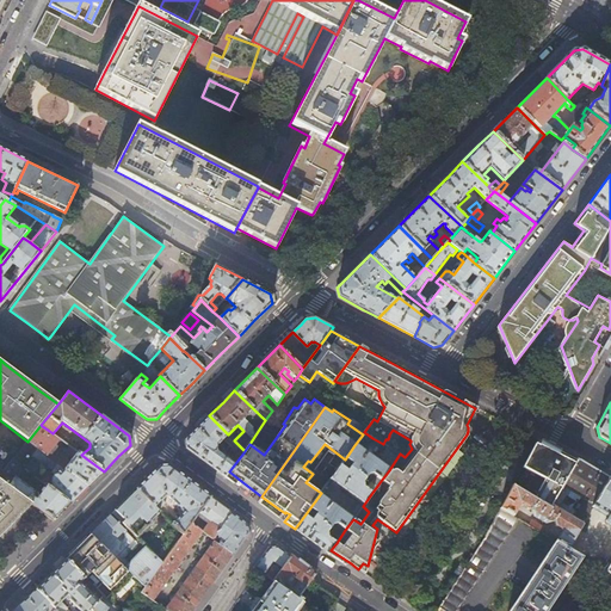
[(186,449),(201,460),(224,477),(229,471),(245,451),(234,440),(228,434),(209,415),(197,427),(185,439),(186,449)]
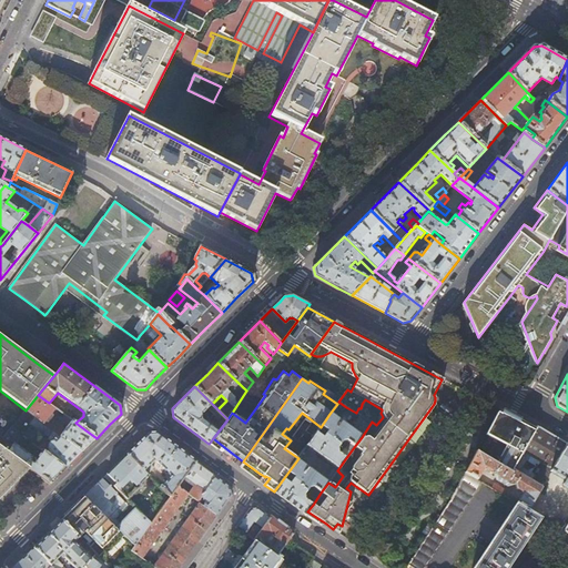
[(56,408),(49,403),(38,395),(26,411),(82,453),(89,446),(97,438),(75,423),(70,418),(62,413),(60,416),(62,418),(61,421),(69,426),(64,432),(48,419),(56,408)]
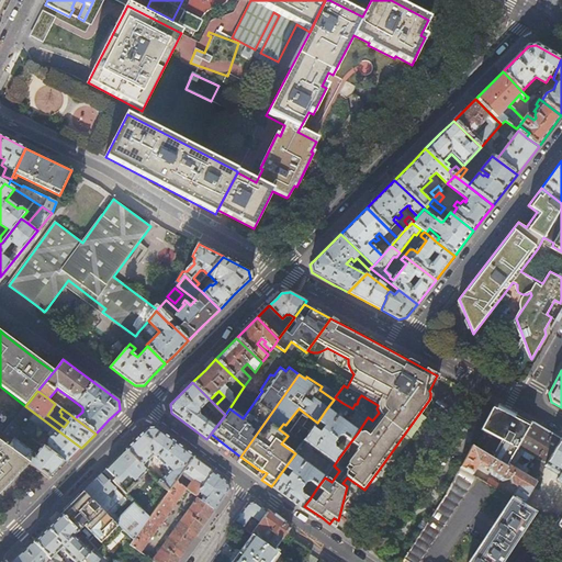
[(57,406),(62,408),(69,414),(71,411),(60,403),(57,406)]
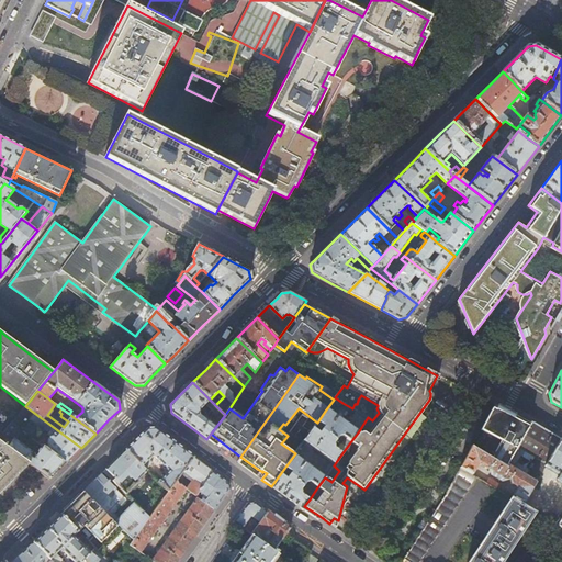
[(25,406),(12,423),(21,429),(30,419),(53,438),(52,439),(51,439),(49,439),(48,440),(48,441),(48,442),(48,444),(49,445),(46,449),(65,463),(81,448),(25,406)]
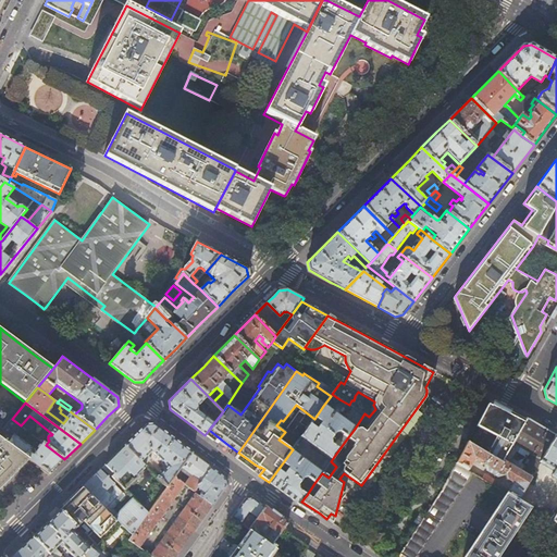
[(502,463),(512,444),(527,421),(505,409),(493,403),(490,404),(487,406),(477,426),(496,436),(486,455),(502,463)]
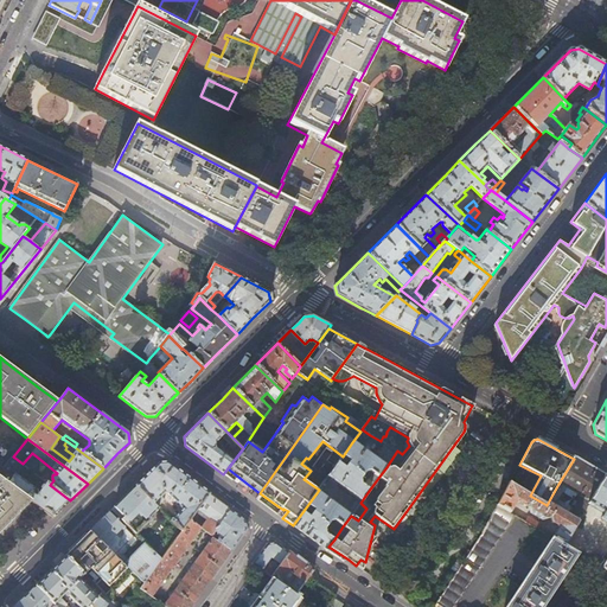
[(352,442),(343,457),(350,461),(346,465),(339,461),(331,472),(328,477),(358,499),(356,503),(355,503),(350,510),(350,512),(349,515),(319,490),(293,525),(308,537),(326,550),(328,547),(334,540),(326,534),(325,529),(331,522),(336,521),(343,526),(351,516),(360,503),(369,491),(362,486),(360,481),(366,473),(370,473),(378,478),(387,467),(352,442)]
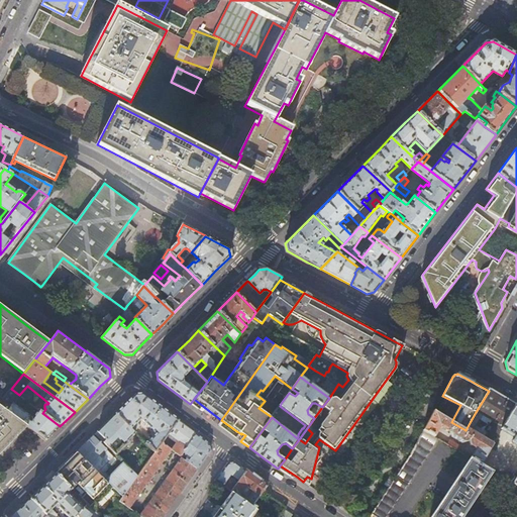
[(0,402),(0,405),(28,426),(42,437),(46,440),(53,434),(60,426),(42,413),(38,410),(30,421),(28,419),(29,417),(29,416),(12,404),(19,395),(11,389),(0,402)]
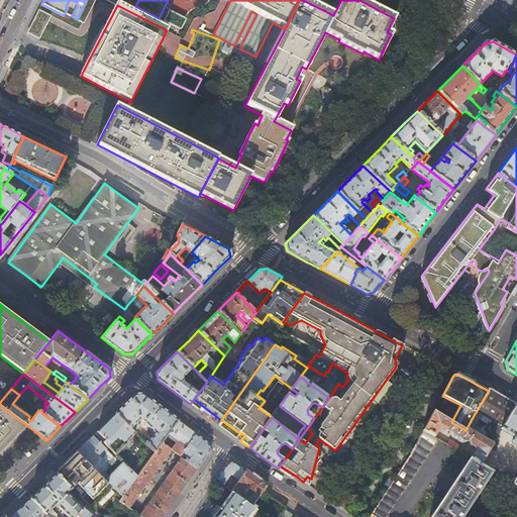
[(515,403),(490,389),(489,391),(476,412),(501,427),(515,403)]
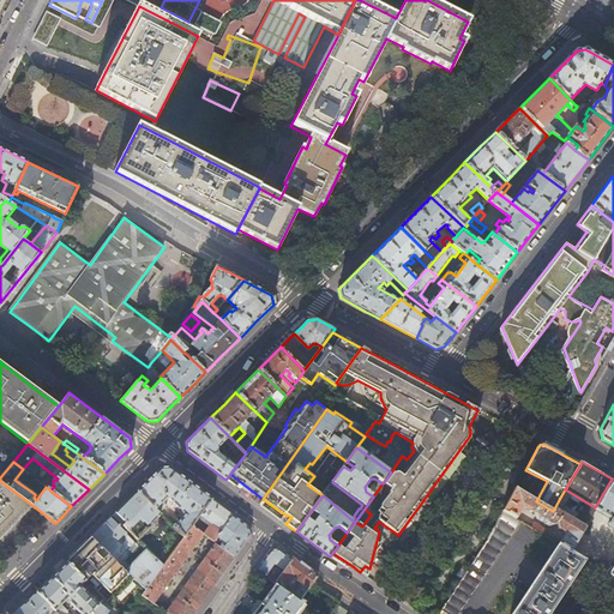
[(151,477),(137,491),(160,513),(168,505),(164,503),(168,498),(185,515),(176,523),(170,517),(168,521),(185,537),(194,523),(200,516),(211,499),(187,481),(169,467),(161,468),(151,477)]
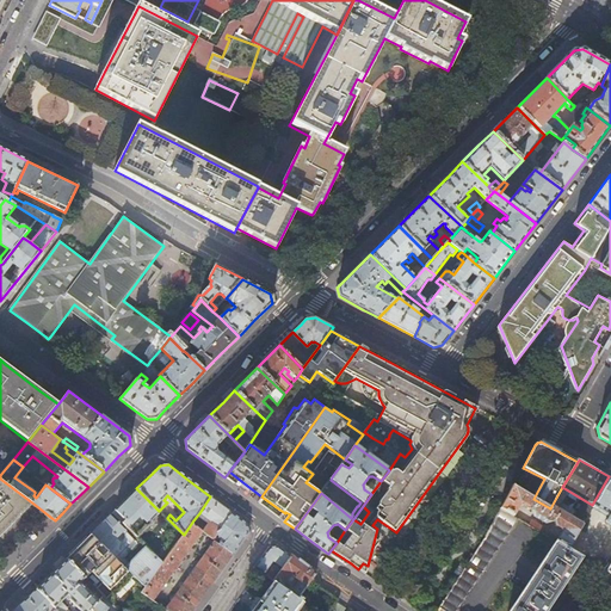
[(610,477),(609,476),(592,505),(591,507),(610,518),(610,477)]
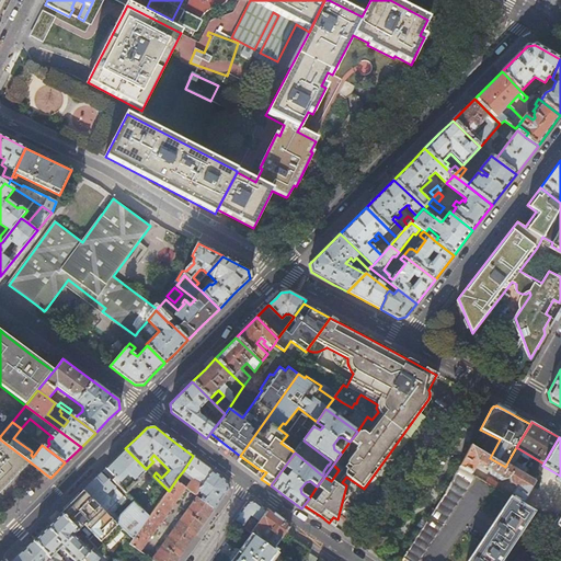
[(0,492),(21,472),(30,464),(31,462),(0,439),(0,492)]
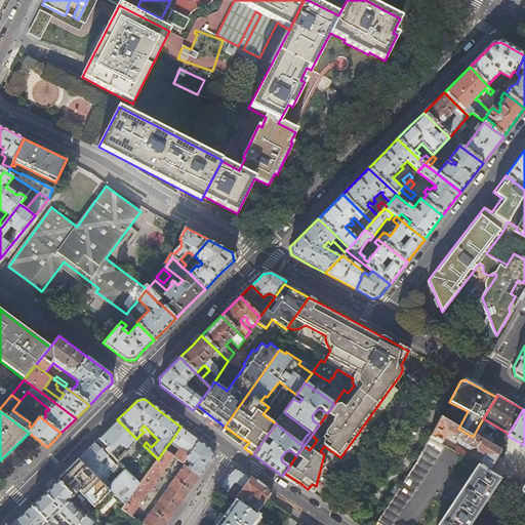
[(483,418),(473,437),(458,429),(440,417),(430,437),(441,443),(446,434),(454,439),(458,438),(459,444),(470,450),(475,448),(476,451),(482,455),(477,465),(487,471),(494,459),(508,436),(509,434),(483,418)]
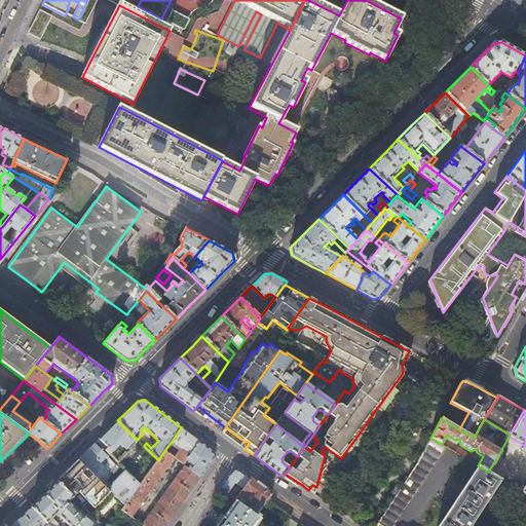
[(137,440),(117,420),(105,434),(97,442),(119,463),(129,453),(127,451),(138,441),(137,440)]
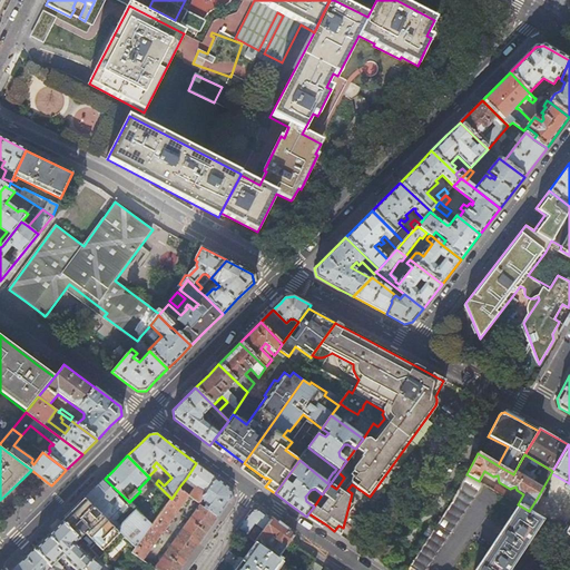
[(205,470),(196,463),(186,479),(196,487),(192,492),(189,495),(199,503),(217,479),(205,470)]
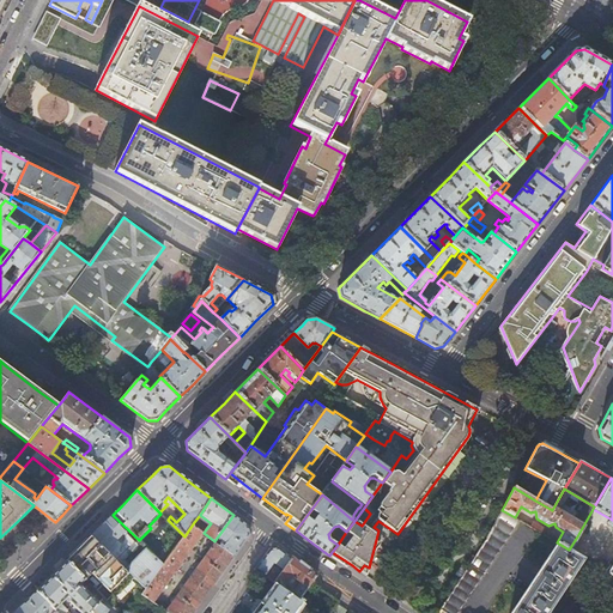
[(502,510),(499,516),(492,528),(487,539),(442,608),(449,612),(456,612),(519,520),(515,517),(502,510)]
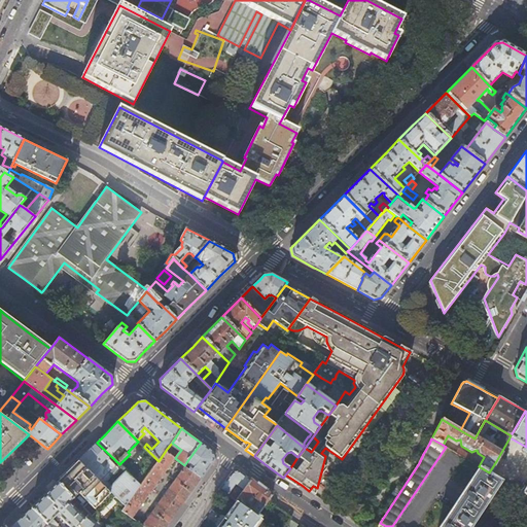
[(205,446),(201,443),(184,465),(185,465),(188,462),(192,464),(188,469),(202,478),(208,468),(214,460),(213,452),(205,446)]
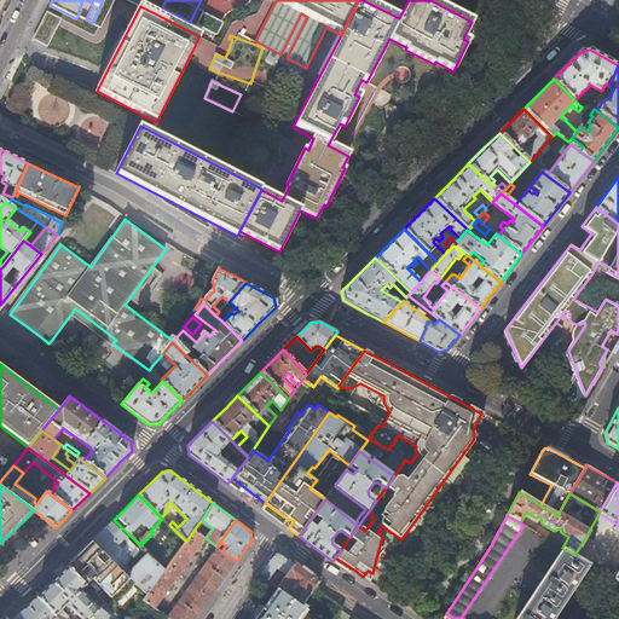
[(99,533),(93,541),(137,584),(148,595),(166,571),(149,554),(132,572),(126,566),(139,551),(139,549),(111,522),(99,533)]
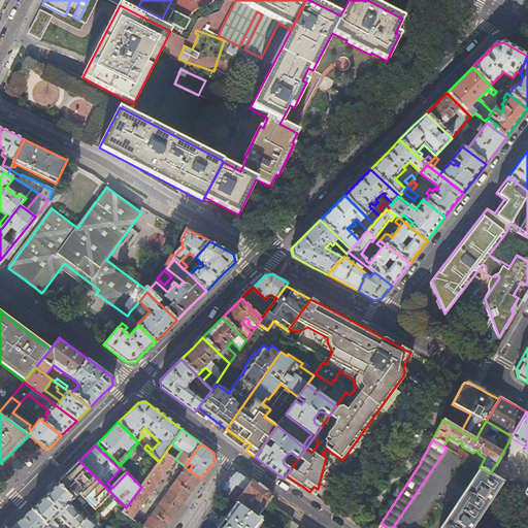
[(175,455),(167,450),(159,462),(141,487),(126,507),(123,512),(132,519),(175,459),(177,456),(175,454),(175,455)]
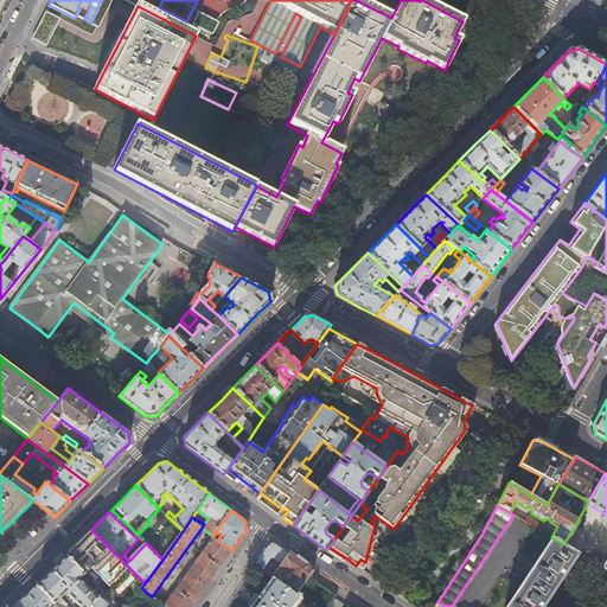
[(78,543),(65,556),(85,575),(91,569),(102,579),(96,586),(102,592),(106,595),(112,589),(115,593),(134,573),(91,530),(78,543)]
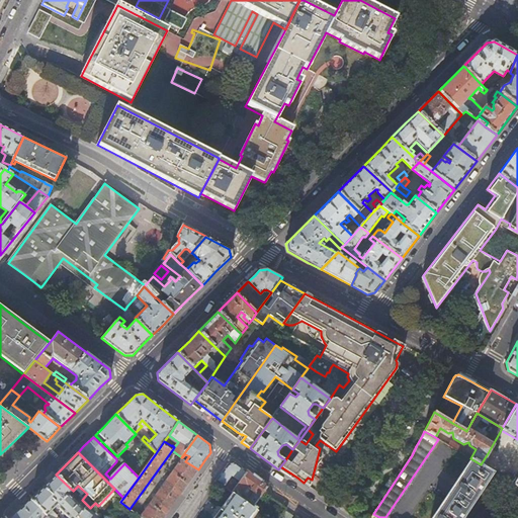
[(488,453),(481,464),(491,470),(513,484),(517,476),(517,471),(516,475),(502,466),(504,463),(488,453)]
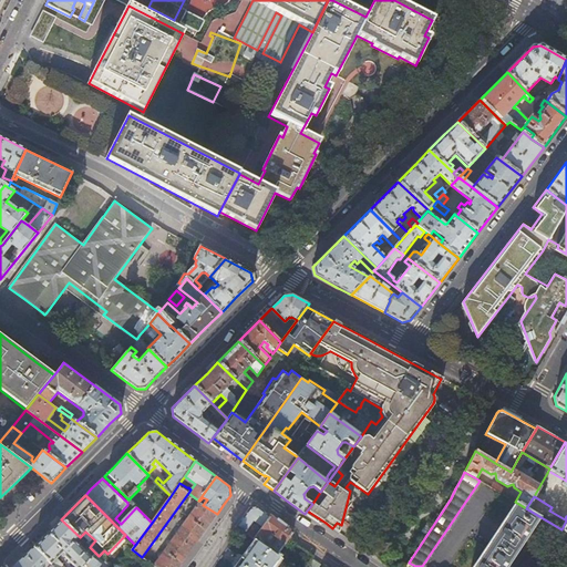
[(178,566),(194,547),(217,514),(203,505),(199,502),(154,566),(155,566),(178,566)]
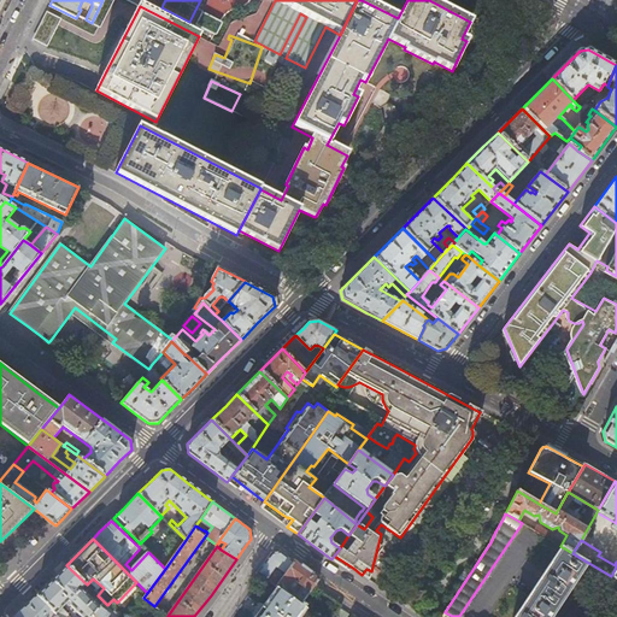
[(554,616),(557,615),(552,612),(569,587),(573,589),(577,582),(574,580),(585,560),(573,553),(560,546),(559,546),(513,616),(554,616)]
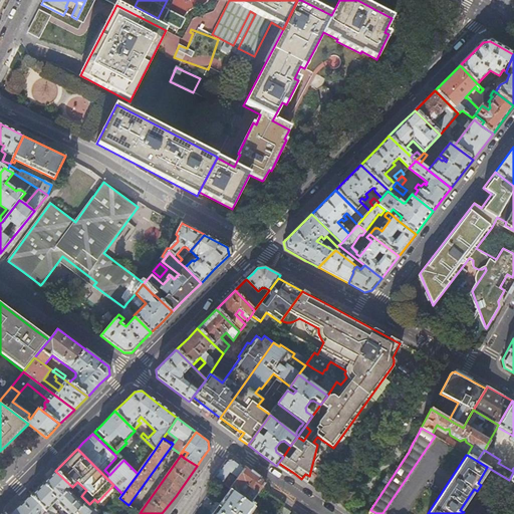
[(236,480),(245,468),(239,464),(234,460),(226,461),(219,471),(214,477),(230,489),(234,483),(231,482),(230,484),(225,481),(230,475),(236,480)]
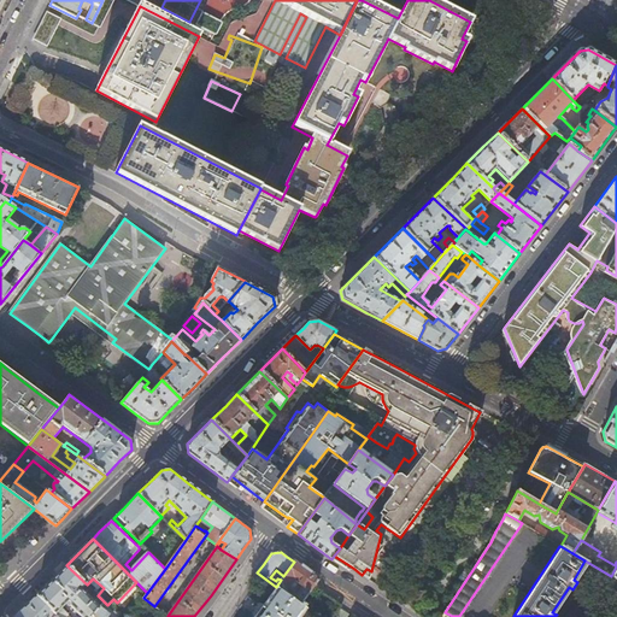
[(306,571),(294,562),(283,576),(281,580),(276,587),(277,587),(301,605),(303,603),(313,587),(315,587),(319,580),(306,571)]
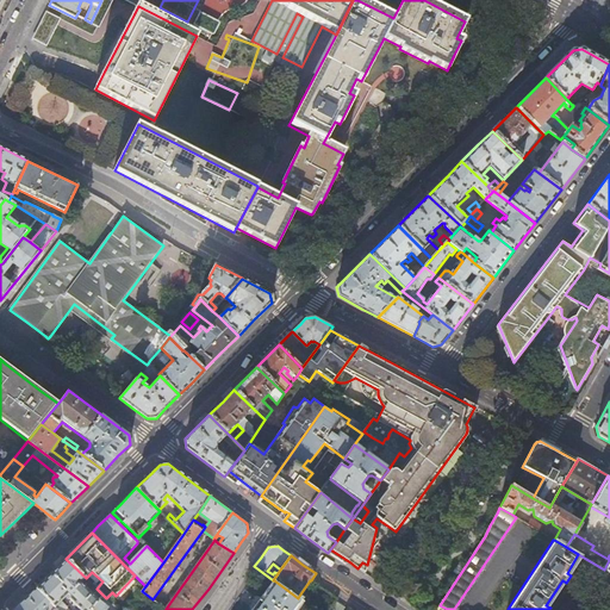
[(97,589),(86,578),(66,559),(50,573),(36,587),(55,607),(58,609),(64,609),(68,608),(61,601),(68,593),(69,595),(69,598),(81,609),(89,609),(103,595),(97,589)]
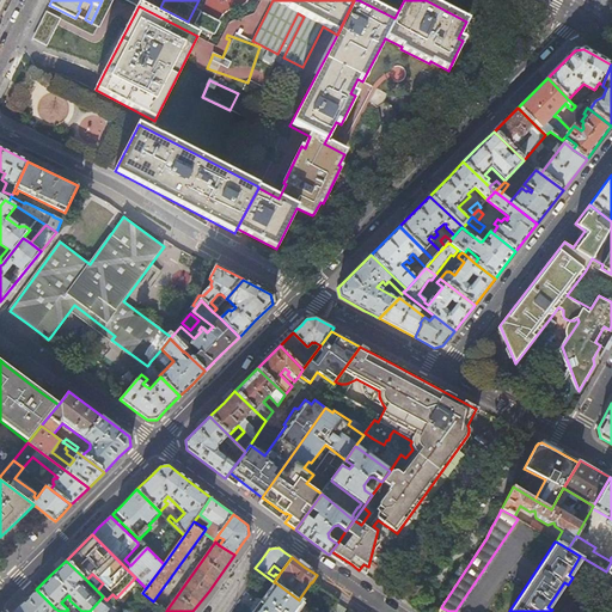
[(611,592),(611,575),(606,571),(598,587),(605,592),(598,604),(611,611),(611,594),(611,592)]
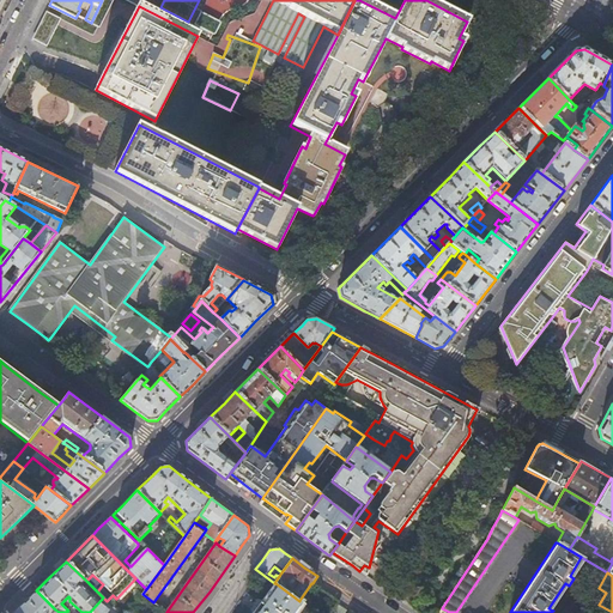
[(304,602),(301,599),(299,601),(275,583),(253,612),(298,612),(304,606),(303,604),(304,602)]
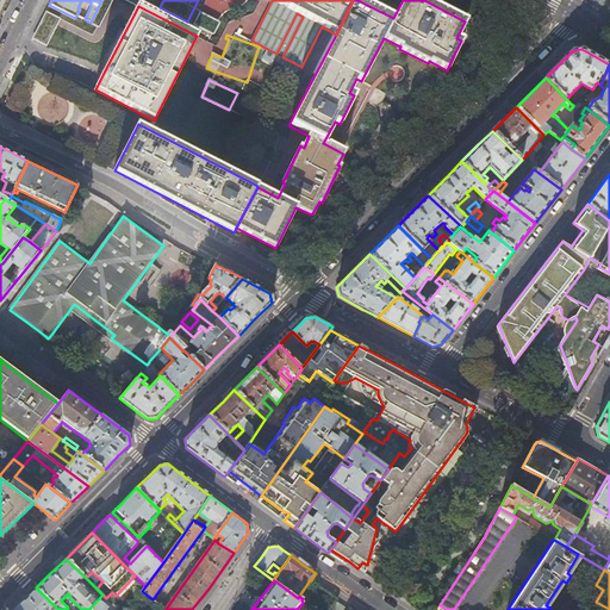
[(53,609),(55,607),(36,587),(27,597),(14,609),(53,609)]
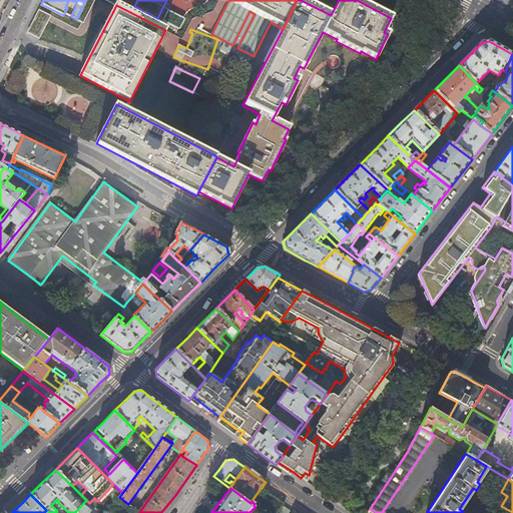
[(99,512),(89,503),(86,500),(75,512),(99,512)]
